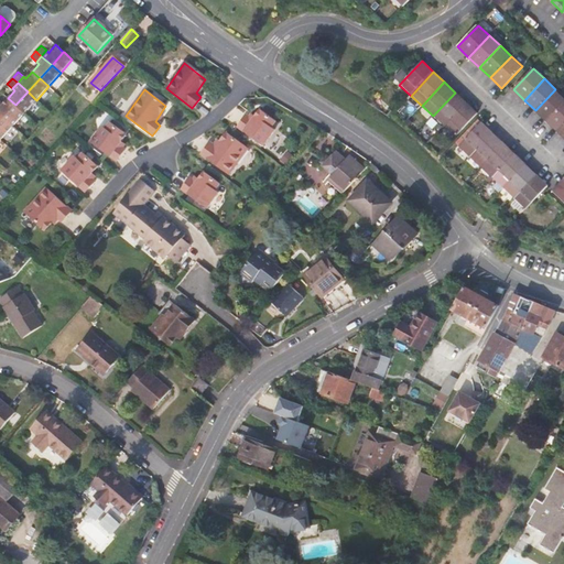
[(535,110),(545,120),(563,100),(563,97),(555,89),(535,110)]
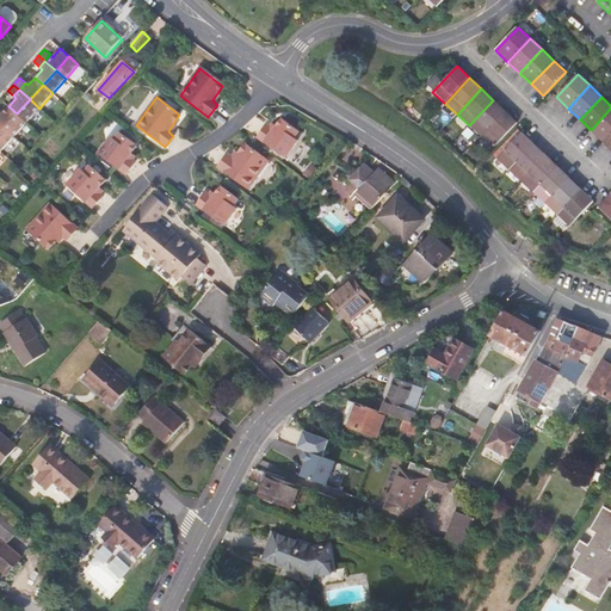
[(28,123),(39,109),(30,99),(17,113),(28,123)]
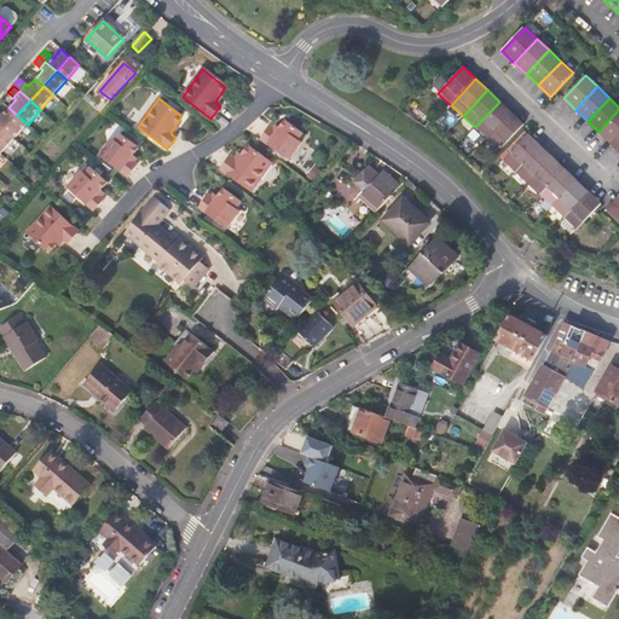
[(475,127),(487,139),(512,113),(499,102),(475,127)]
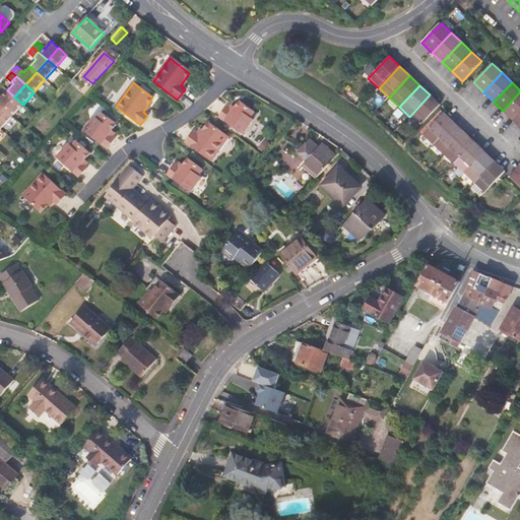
[(14,96),(7,90),(1,98),(0,96),(0,106),(3,109),(14,96)]
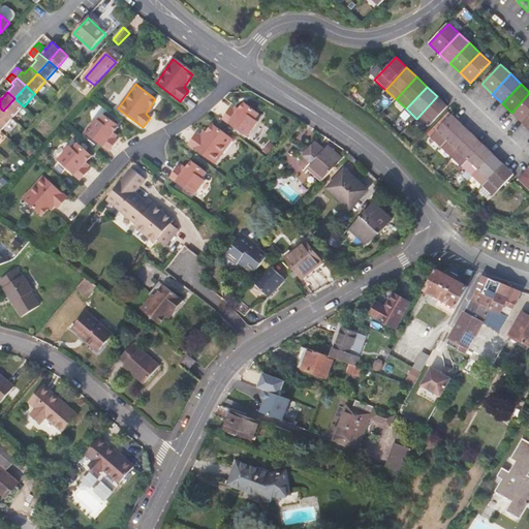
[(528,116),(528,94),(511,113),(522,123),(528,116)]
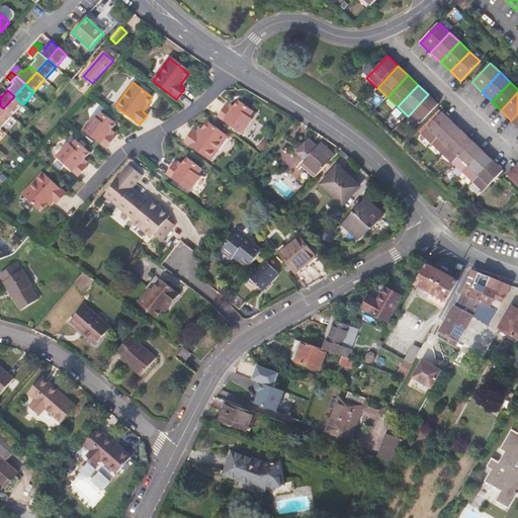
[(418,126),(439,104),(428,94),(408,116),(418,126)]
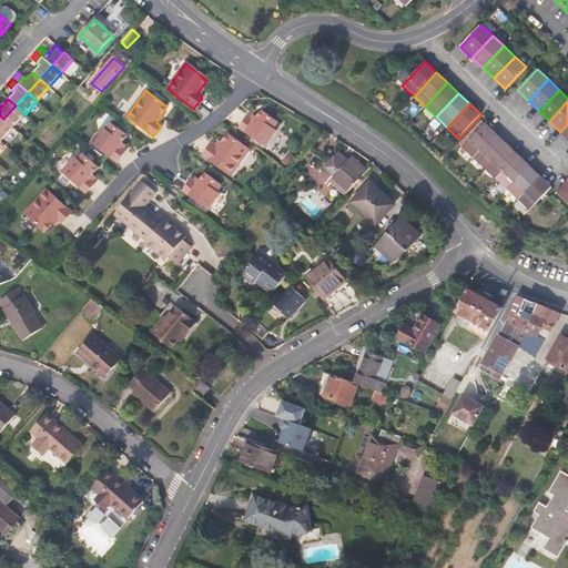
[(13,128),(26,114),(16,105),(3,119),(13,128)]
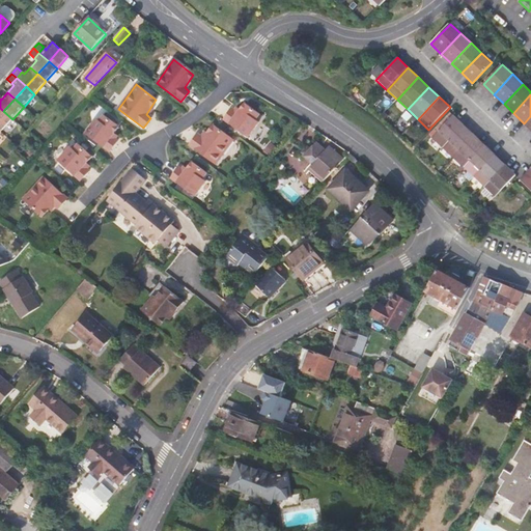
[(238,113),(232,109),(224,120),(247,137),(257,122),(255,120),(258,114),(244,104),(238,113)]
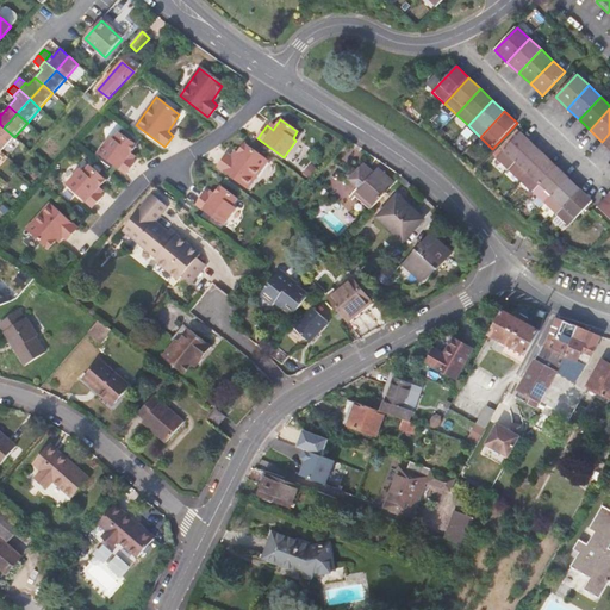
[(0,149),(1,151),(14,137),(4,128),(0,131),(0,149)]
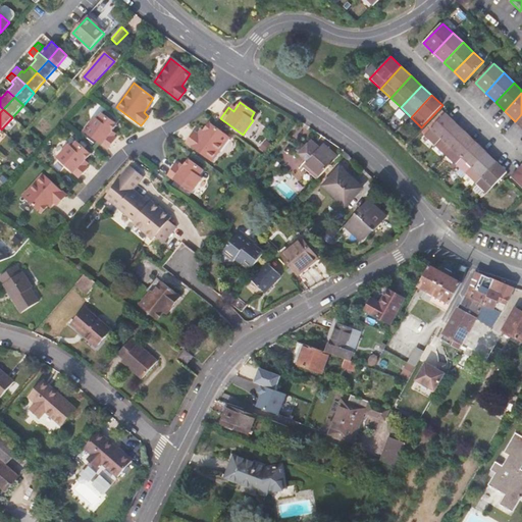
[(446,113),(424,136),(435,146),(456,123),(446,113)]
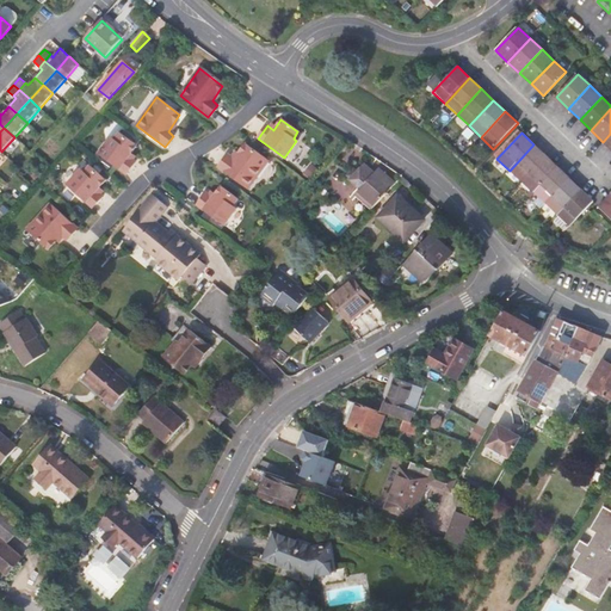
[(113,141),(109,137),(97,154),(124,174),(131,165),(134,162),(128,158),(135,147),(119,134),(113,141)]
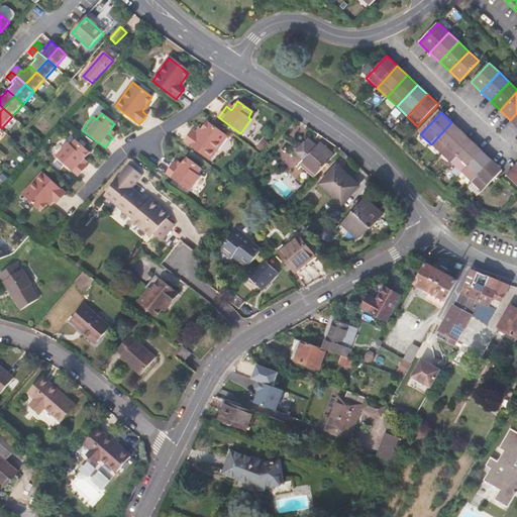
[(196,133),(193,130),(185,141),(209,160),(226,135),(207,121),(202,129),(201,128),(196,133)]
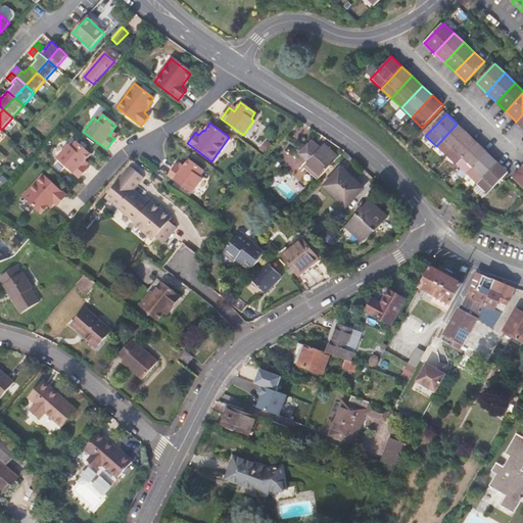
[(436,146),(446,155),(467,134),(457,124),(436,146)]
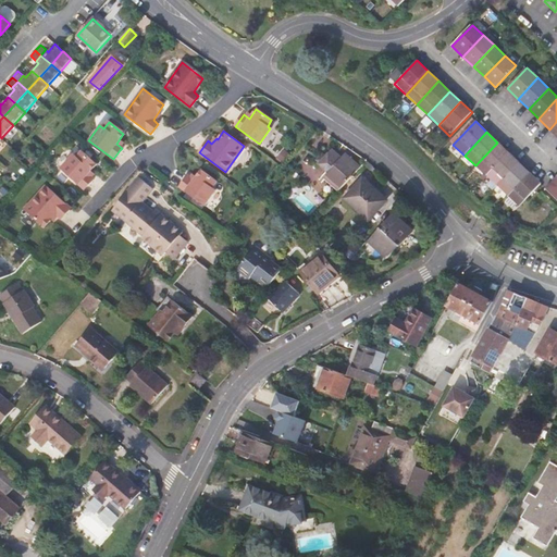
[(475,165),(486,176),(509,152),(497,143),(475,165)]
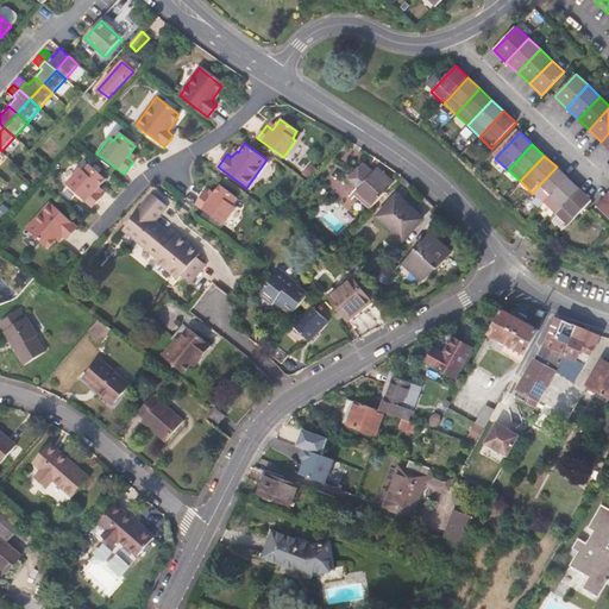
[(350,180),(359,189),(355,195),(370,208),(394,182),(378,169),(374,174),(363,164),(357,173),(352,168),(346,175),(351,179),(350,180)]
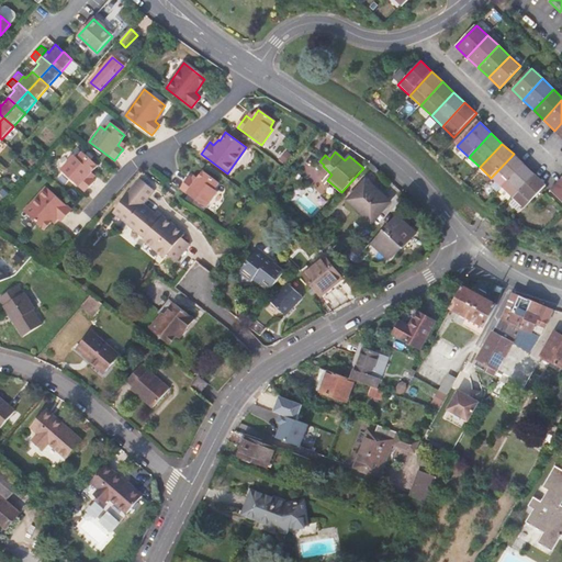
[(91,180),(87,176),(94,166),(80,153),(75,159),(71,156),(58,170),(81,191),(87,186),(91,180)]
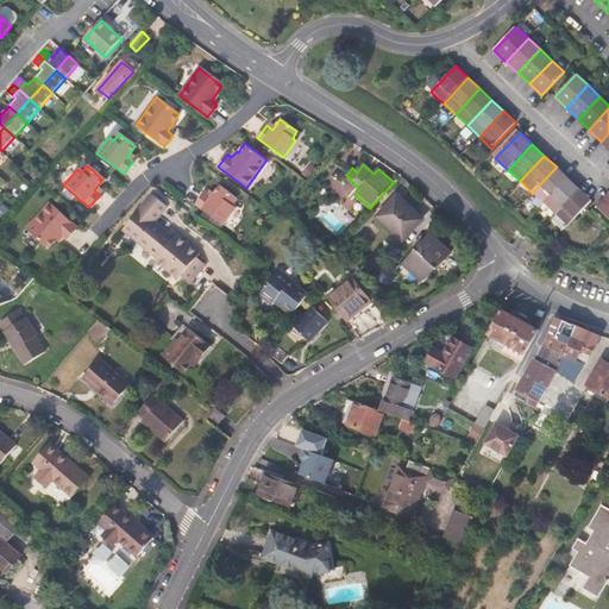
[(532,193),(544,203),(567,177),(557,167),(532,193)]
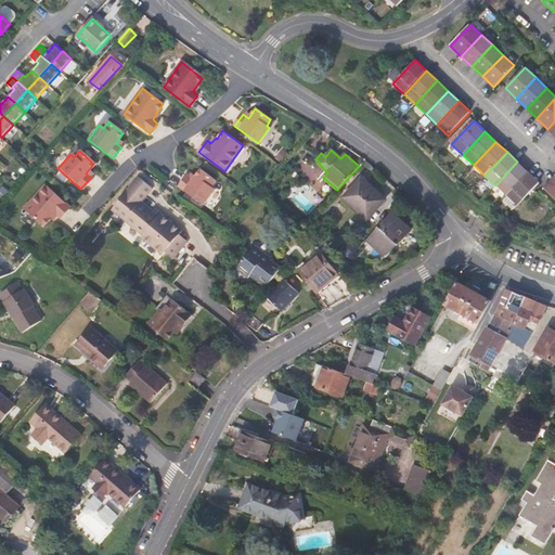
[(495,185),(506,196),(528,172),(517,162),(495,185)]
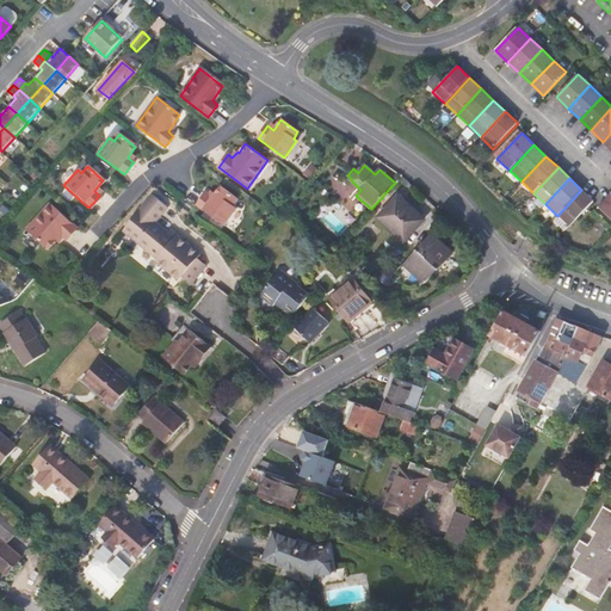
[(211,197),(202,192),(193,204),(222,226),(235,208),(232,207),(236,199),(218,186),(211,197)]
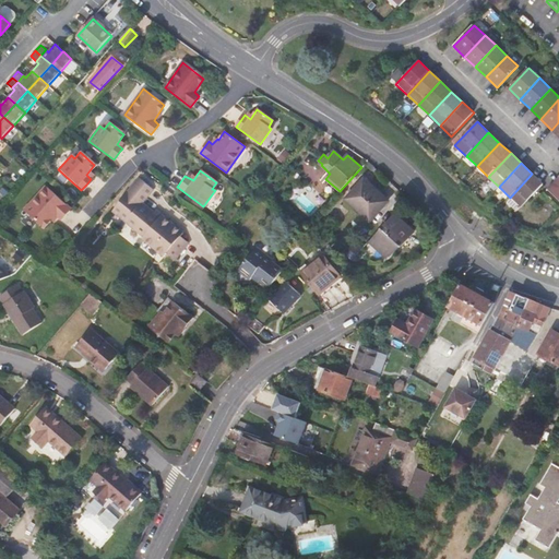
[(543,183),(532,174),(510,198),(521,207),(543,183)]
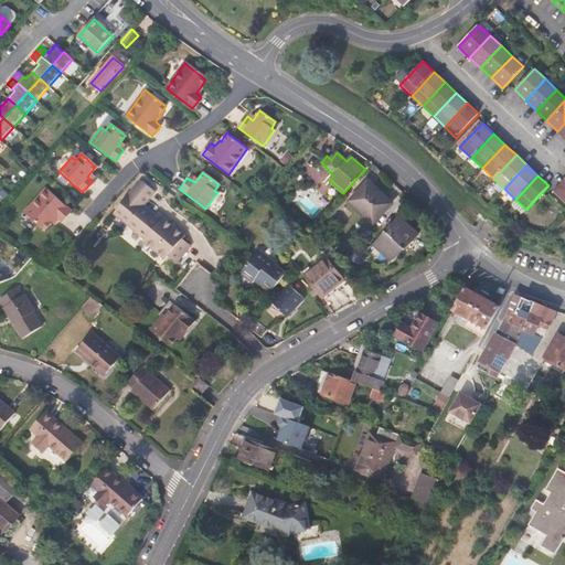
[(554,191),(564,201),(564,180),(554,191)]
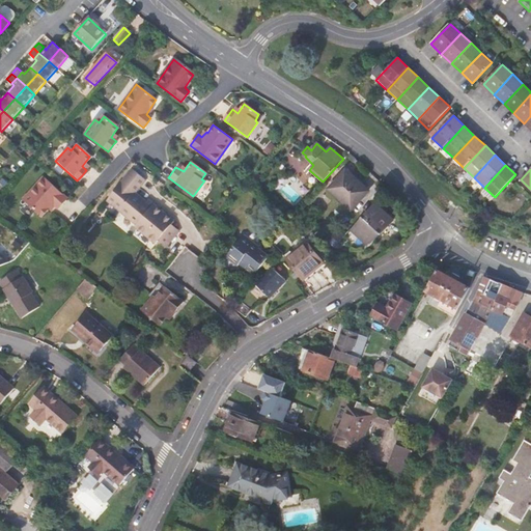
[(155,245),(156,244),(157,242),(165,248),(176,232),(169,226),(172,222),(151,205),(148,210),(143,205),(131,196),(143,180),(130,171),(105,203),(135,226),(134,227),(133,229),(155,245)]
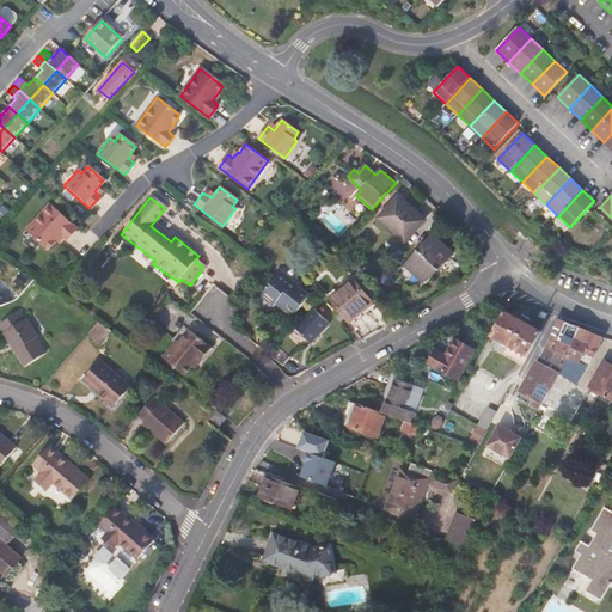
[(407,206),(398,197),(378,219),(404,244),(422,226),(404,209),(407,206)]
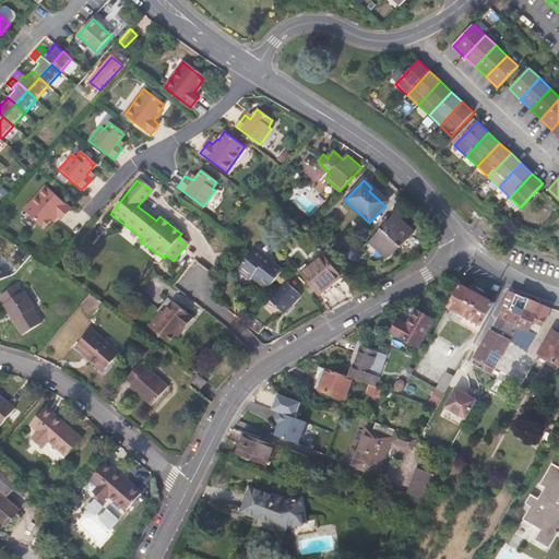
[(68,209),(43,187),(21,211),(40,227),(48,219),(50,222),(55,216),(58,219),(68,209)]
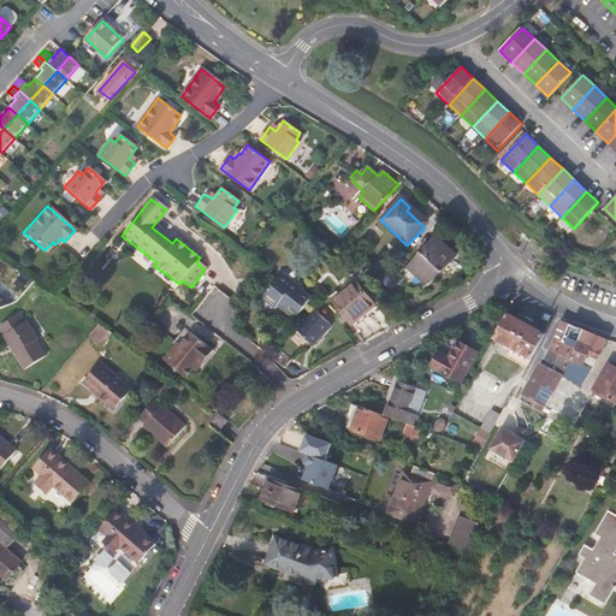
[(440,273),(456,258),(436,237),(407,266),(426,284),(438,272),(440,273)]
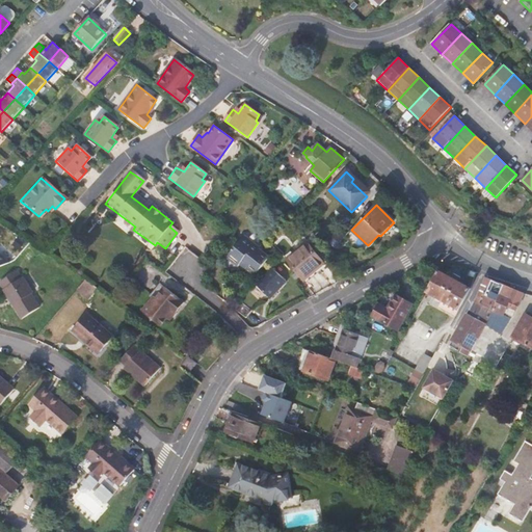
[(338,244),(343,239),(336,233),(331,237),(338,244)]
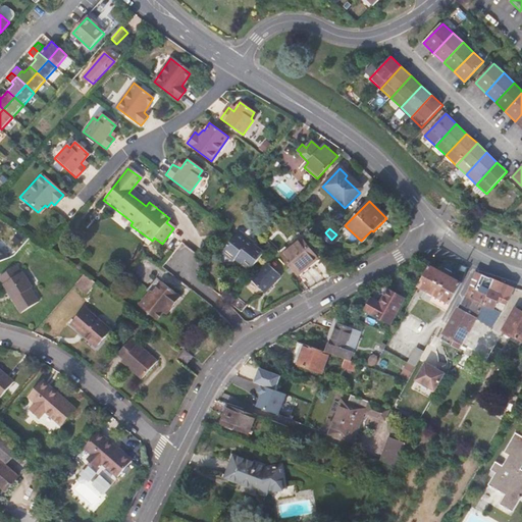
[(251,267),(263,251),(252,243),(253,242),(238,230),(221,252),(232,260),(233,258),(236,256),(242,260),(251,267)]
